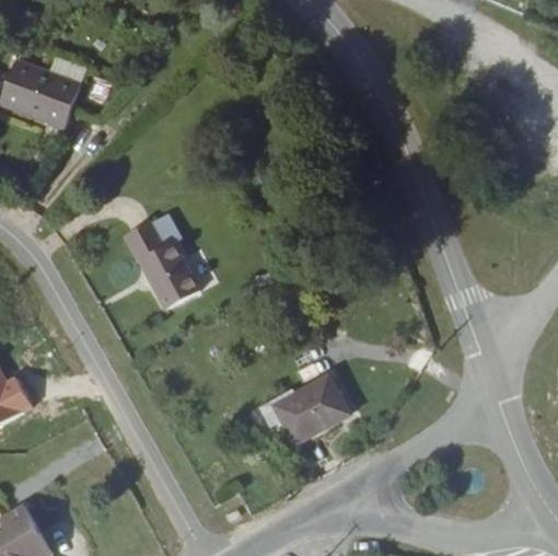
[(84,68),(55,57),(49,72),(13,59),(0,93),(0,103),(62,127),(84,68)]
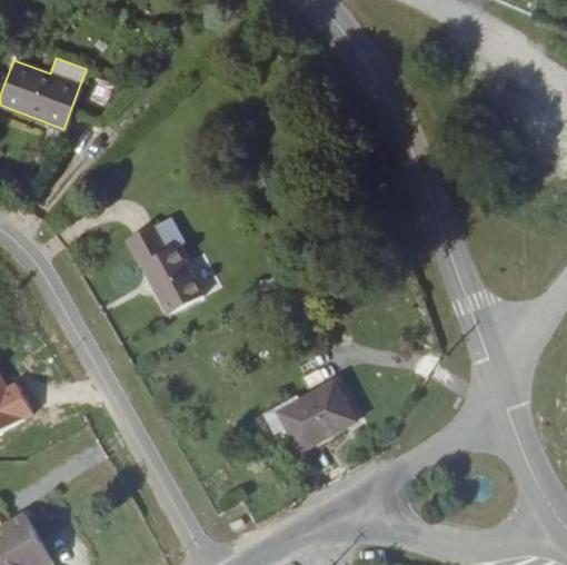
[(167,249),(153,225),(126,240),(139,265),(141,263),(170,315),(204,296),(175,245),(167,249)]
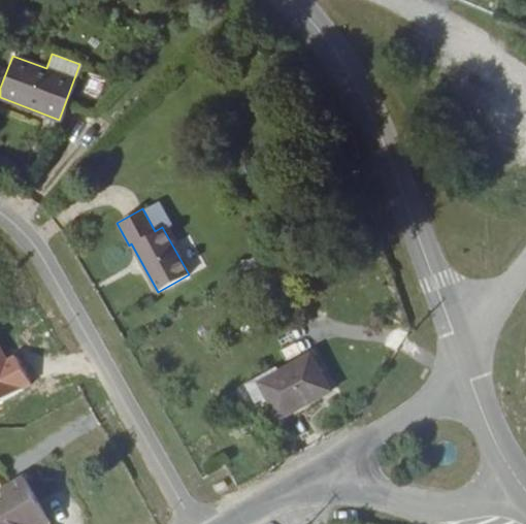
[(332,391),(311,353),(278,370),(276,366),(242,385),(254,404),(265,398),(277,421),(332,391)]
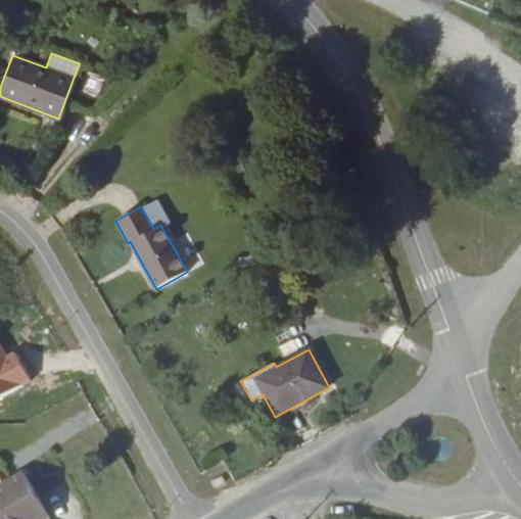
[(225,480),(221,474),(210,480),(214,486),(225,480)]
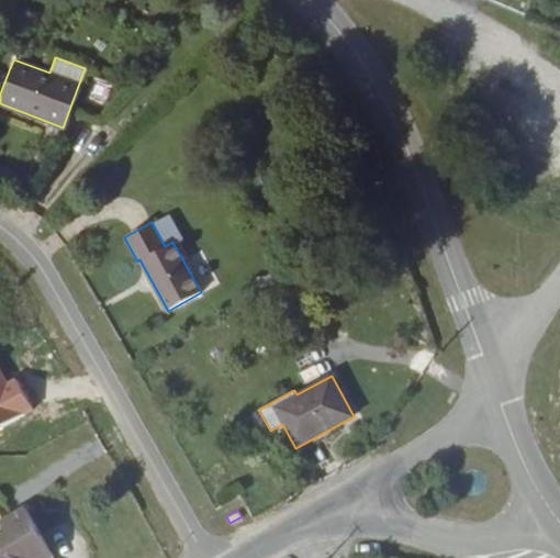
[(0,557),(49,557),(53,557),(25,511),(0,526),(0,557)]
